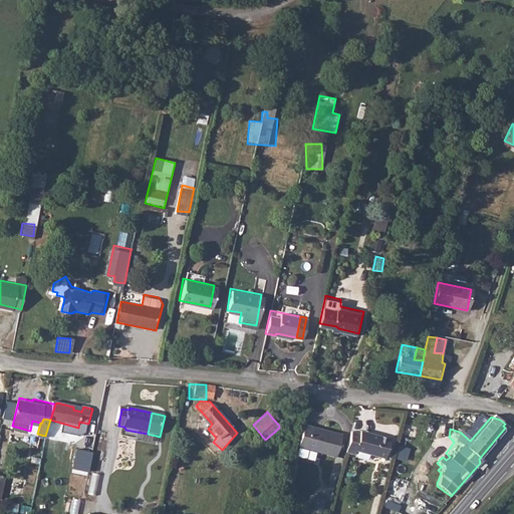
[(342,436),(304,424),(297,447),(336,458),(342,436)]
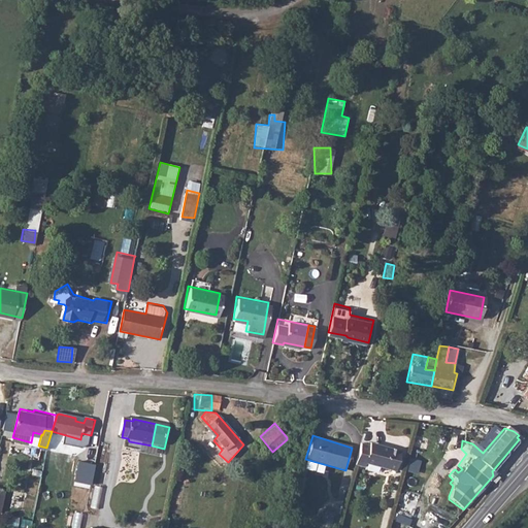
[(265,459),(272,452),(260,436),(252,443),(265,459)]
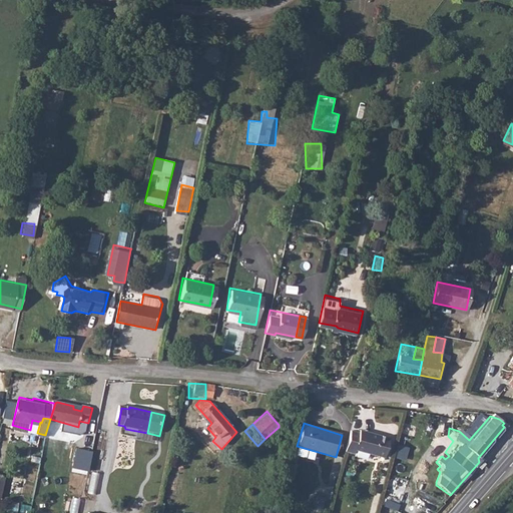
[(358,451),(381,457),(387,433),(371,429),(368,431),(362,430),(360,431),(353,429),(346,451),(356,454),(358,451)]
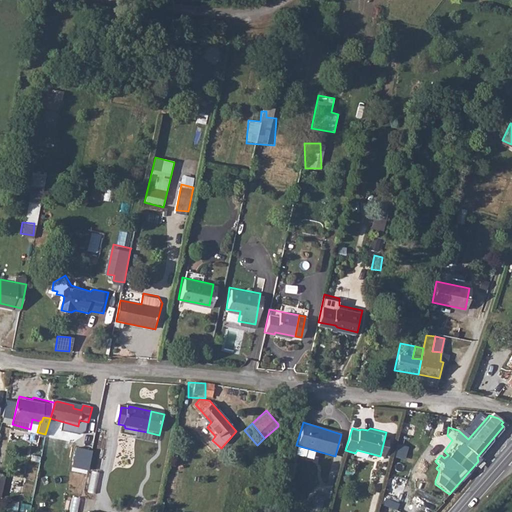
[(86,471),(91,452),(76,448),(71,468),(86,471)]
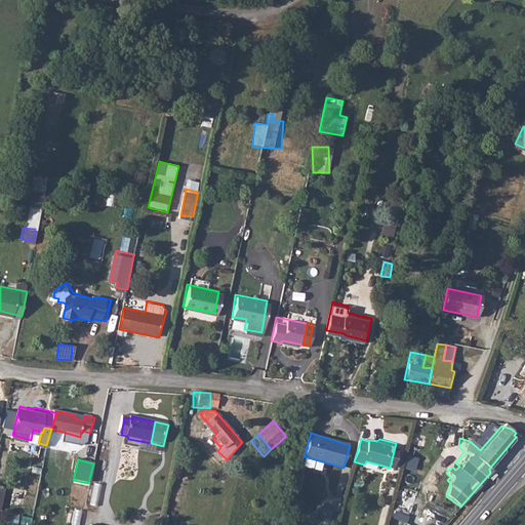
[(327,523),(331,510),(324,508),(321,521),(327,523)]
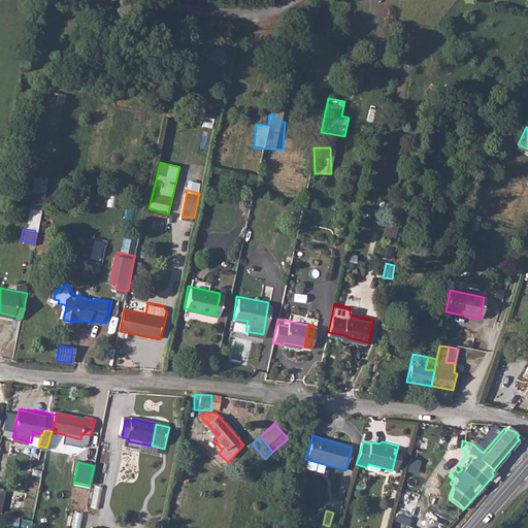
[(10,527),(14,527),(19,521),(9,517),(5,526),(10,527)]
